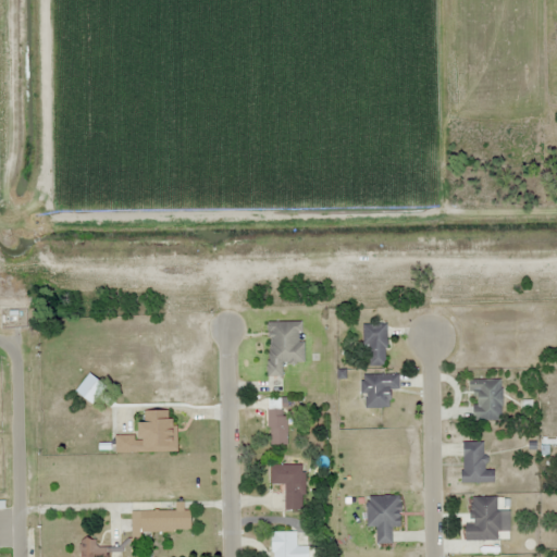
[(304,363),(304,322),(268,322),(268,376),(283,376),(283,363),(304,363)]
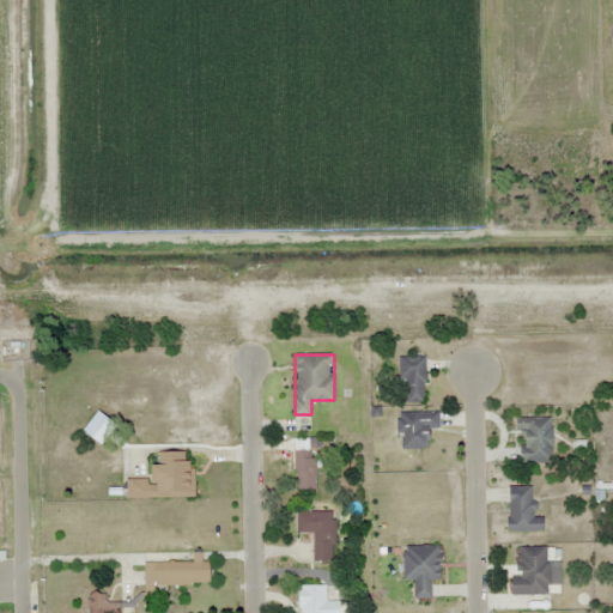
[(426,404),(425,357),(400,357),(401,404),(426,404)]
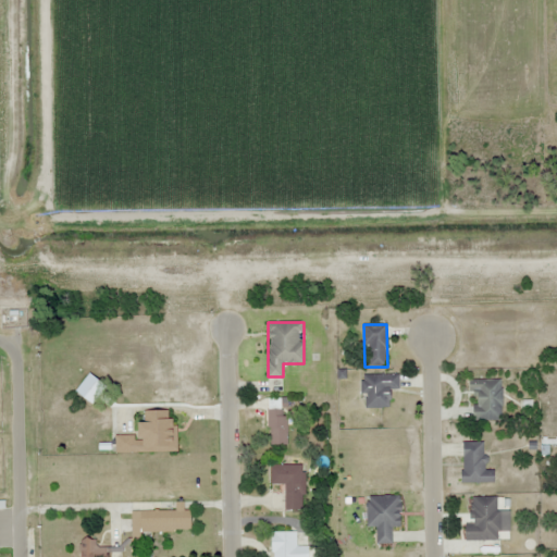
[(391,390),(399,390),(399,374),(362,374),(362,408),(391,408),(391,390)]
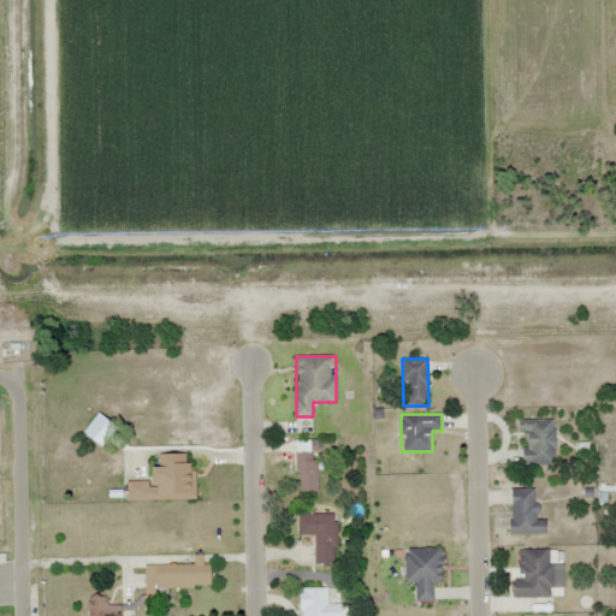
[(519,420),(519,433),(527,433),(527,448),(521,448),(521,466),(555,466),(555,420),(519,420)]
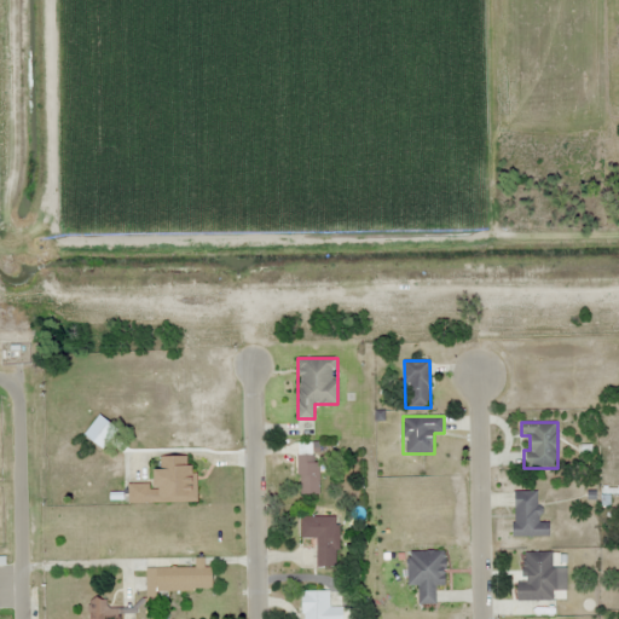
[(319,444),(299,444),(299,495),(319,495),(319,444)]
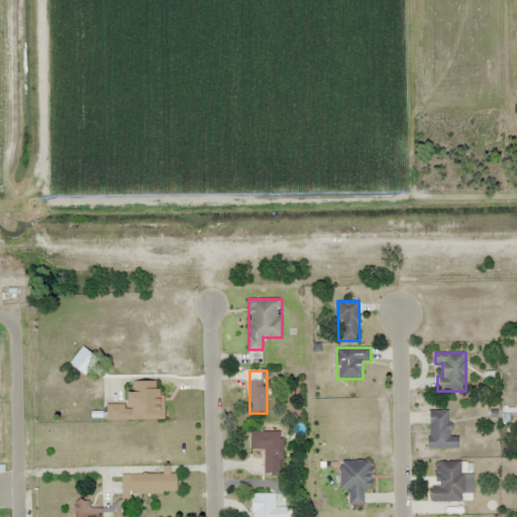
[(108,421),(164,420),(163,381),(134,382),(134,393),(129,393),(129,404),(107,404),(108,421)]
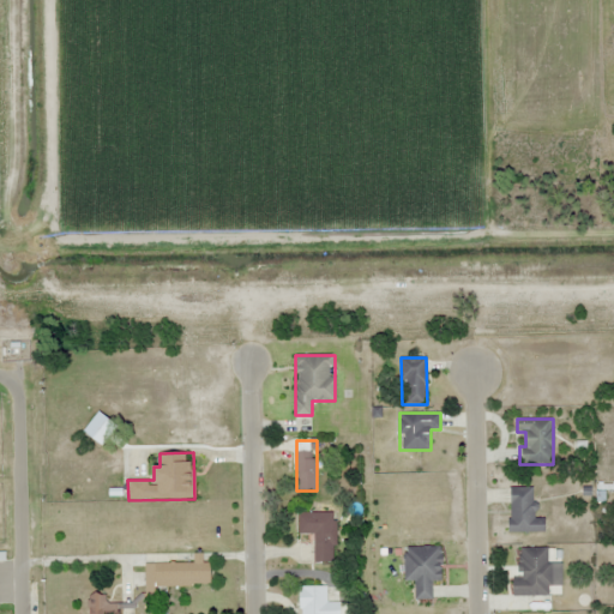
[(546,533),(546,518),(535,518),(534,487),(509,488),(510,534),(546,533)]
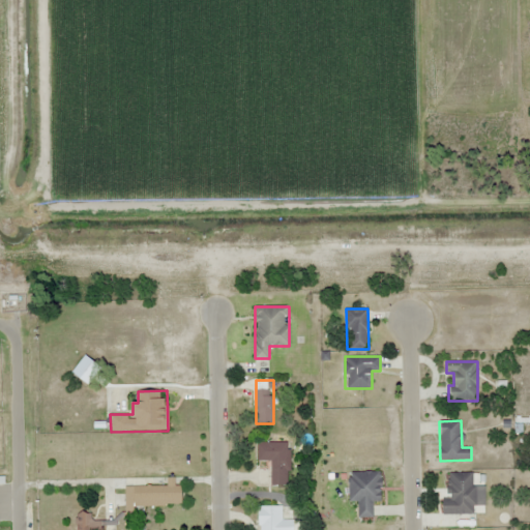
[(258,462),(270,462),(270,486),(290,486),(290,442),(258,442),(258,462)]
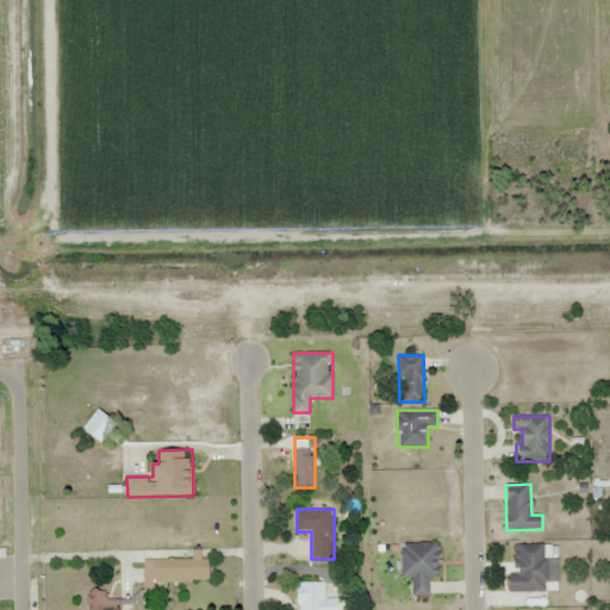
[(412,577),(412,596),(429,596),(429,578),(439,578),(439,543),(403,543),(403,577),(412,577)]
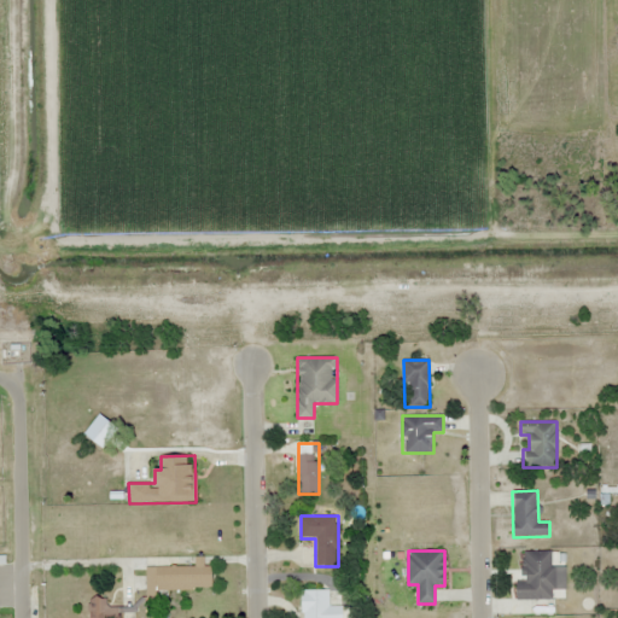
[(518,582),(517,600),(554,600),(554,552),(525,552),(525,582),(518,582)]
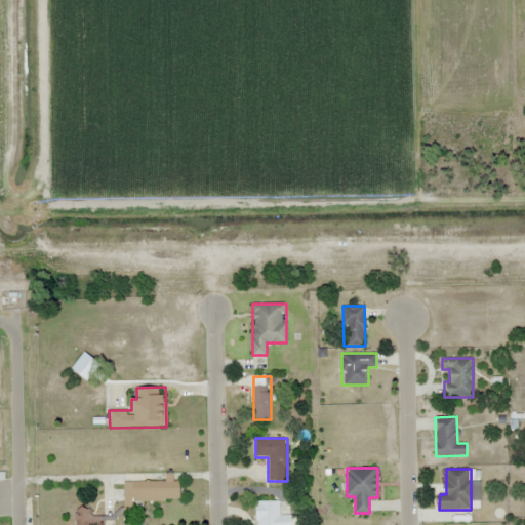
[(124,482),(125,509),(142,509),(142,501),(182,501),(180,481),(169,481),(169,482),(124,482)]
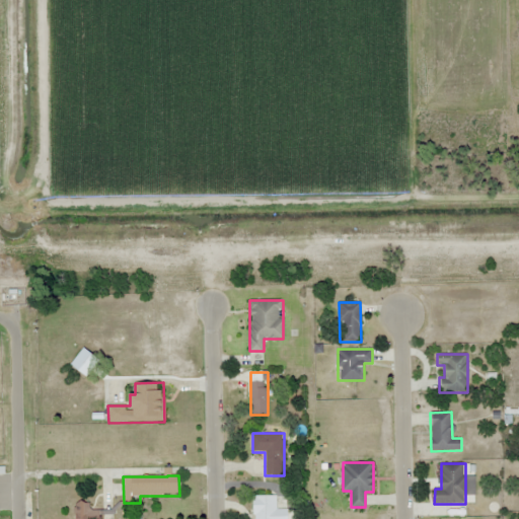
[(253,497),(253,518),(287,518),(288,510),(276,510),(276,497),(253,497)]
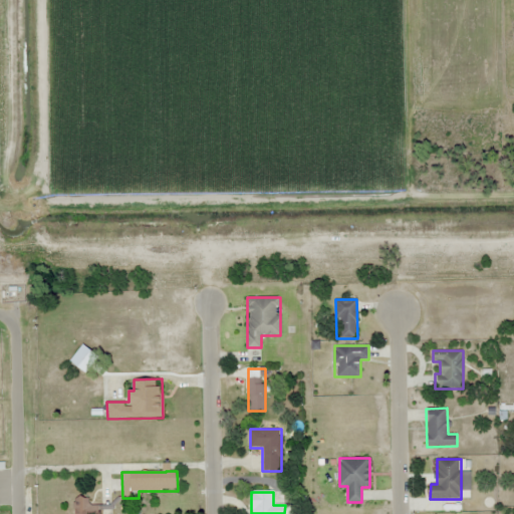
[(74,498),(73,513),(100,513),(100,506),(88,506),(88,498),(74,498)]
